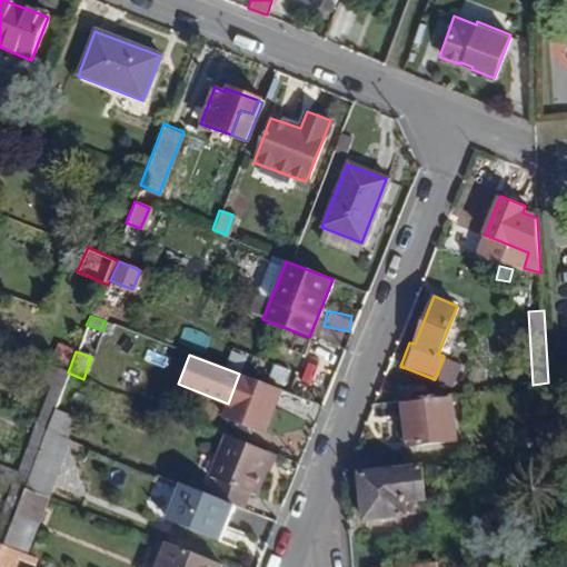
[(39,379),(49,384),(55,367),(45,364),(39,379)]
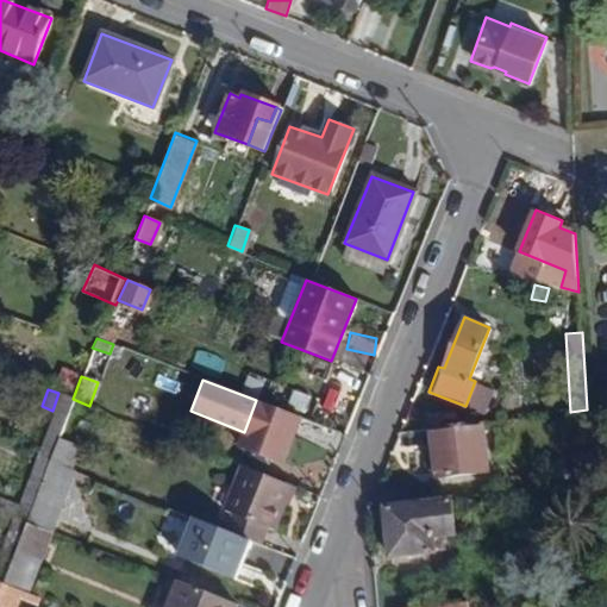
[(49,461),(57,439),(73,399),(58,393),(52,411),(36,456),(49,461)]
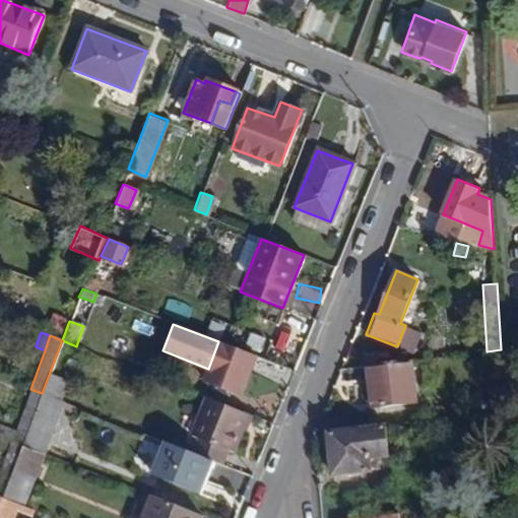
[(203,380),(240,394),(254,355),(218,341),(208,369),(203,380)]
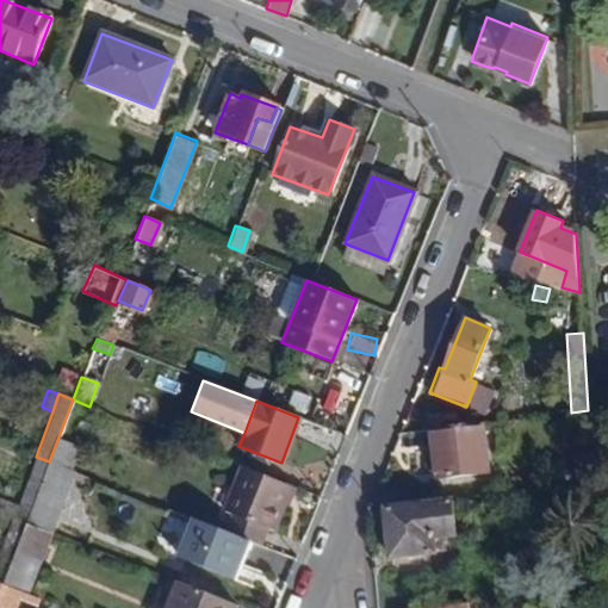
[(432,427),(438,479),(489,473),(483,422),(432,427)]
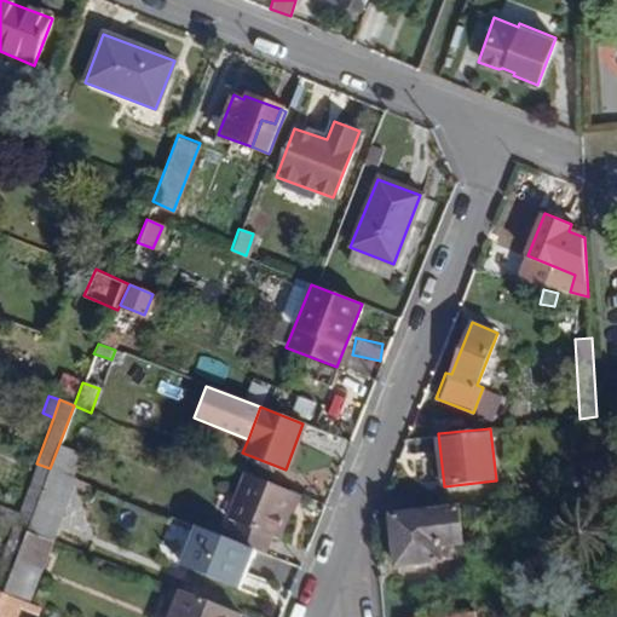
[(50,468),(71,478),(81,455),(58,447),(50,468)]
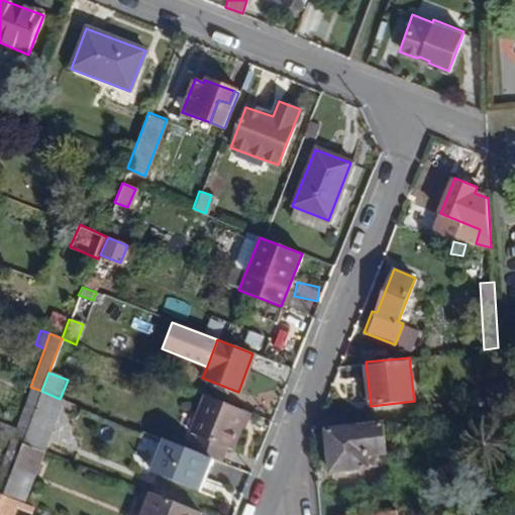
[(41,391),(30,387),(15,428),(0,422),(0,434),(10,438),(22,442),(34,409),(41,391)]
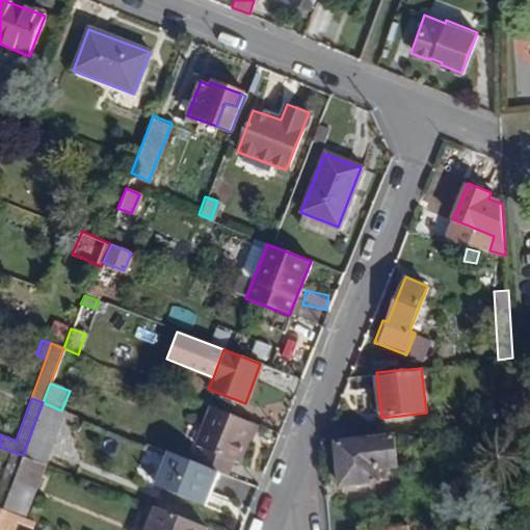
[(35,421),(54,429),(61,411),(43,402),(35,421)]
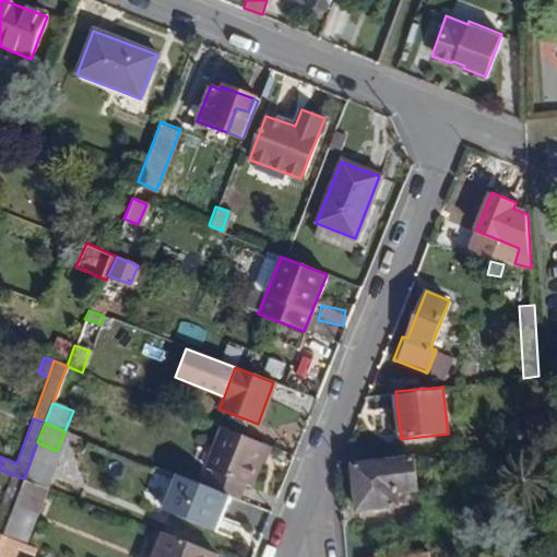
[(251,485),(260,461),(267,445),(221,426),(204,467),(213,470),(245,483),(251,485)]
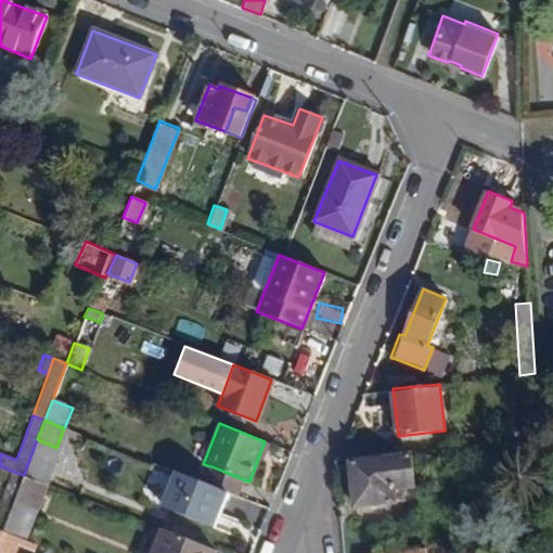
[(511,425),(513,437),(528,435),(527,424),(511,425)]
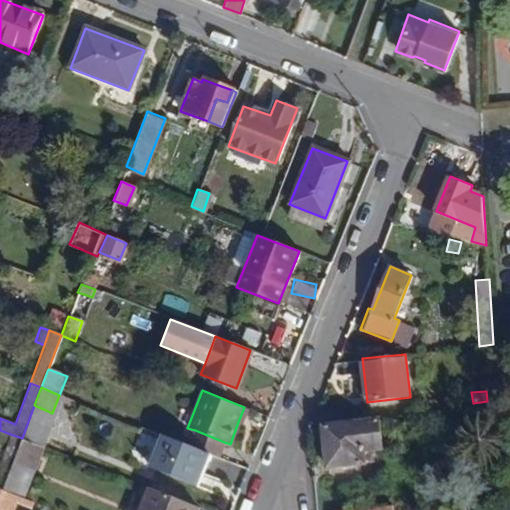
[(22,438),(39,445),(52,413),(34,405),(22,438)]
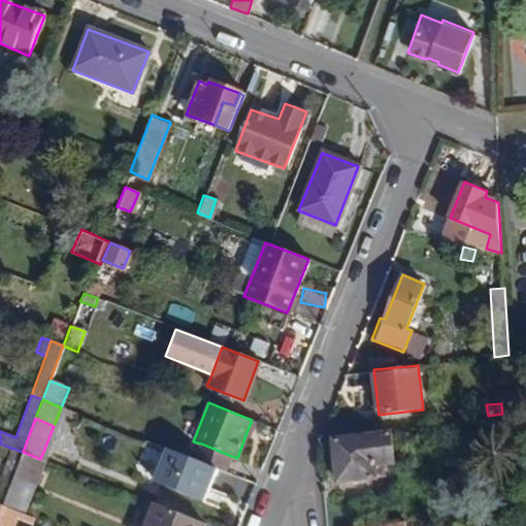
[(245,435),(251,437),(257,422),(252,420),(245,435)]
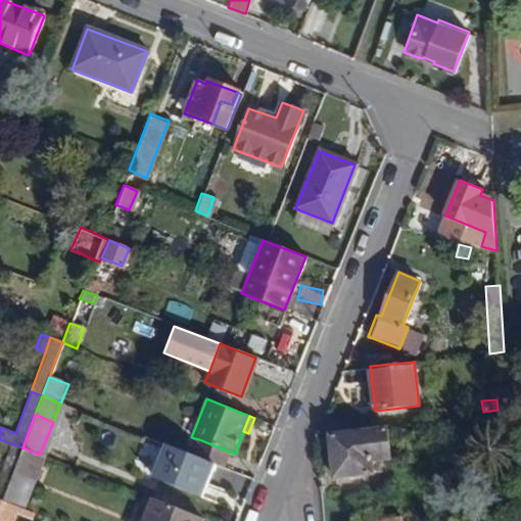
[(330,434),(334,477),(373,472),(372,460),(381,459),(390,458),(387,428),(330,434)]
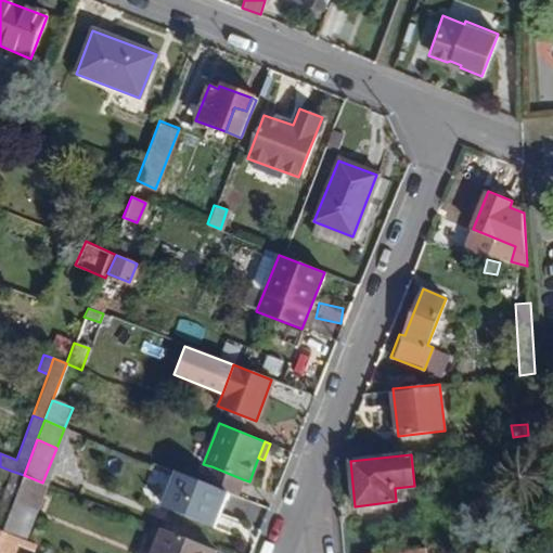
[(227,490),(236,496),(243,479),(211,466),(205,481),(227,490)]
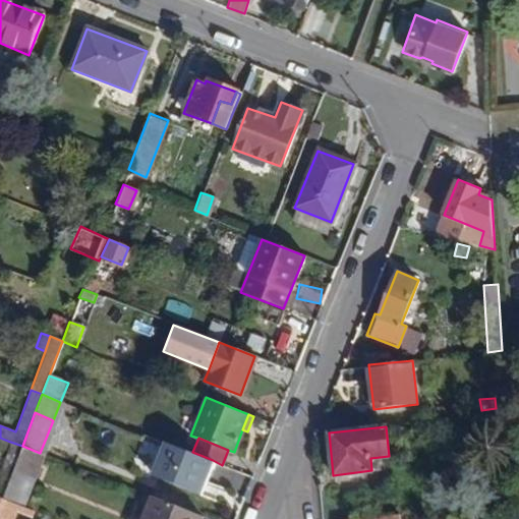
[(1,465),(13,470),(22,446),(10,442),(1,465)]
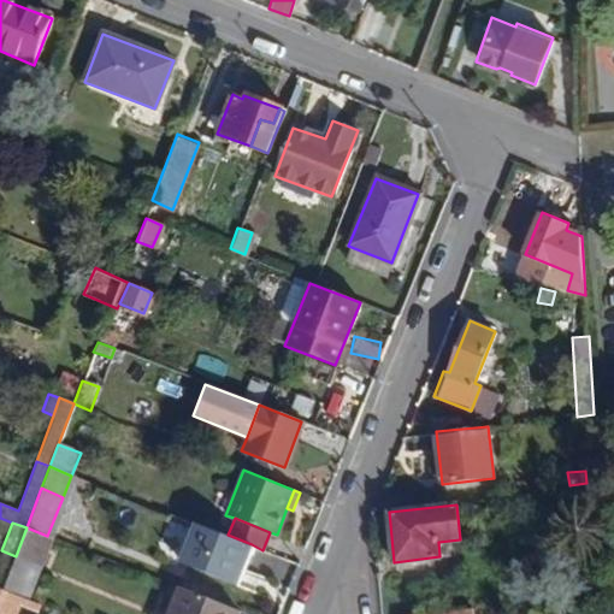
[(179,561),(236,584),(252,544),(228,535),(195,523),(179,561)]
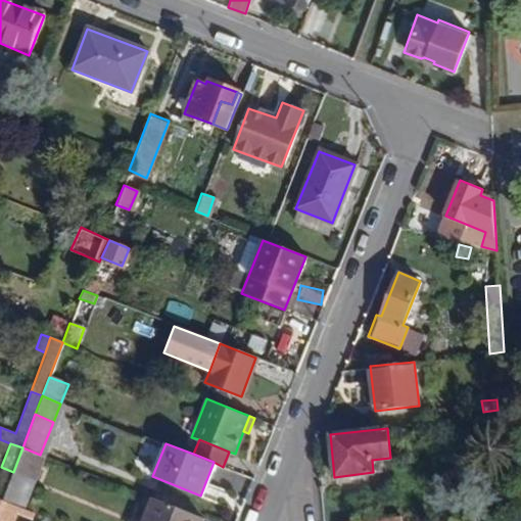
[(13,472),(34,479),(43,456),(40,455),(22,447),(13,472)]
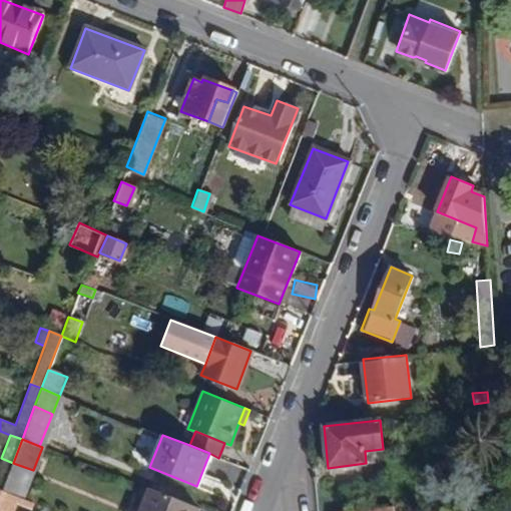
[(365,451),(366,463),(375,462),(374,450),(365,451)]
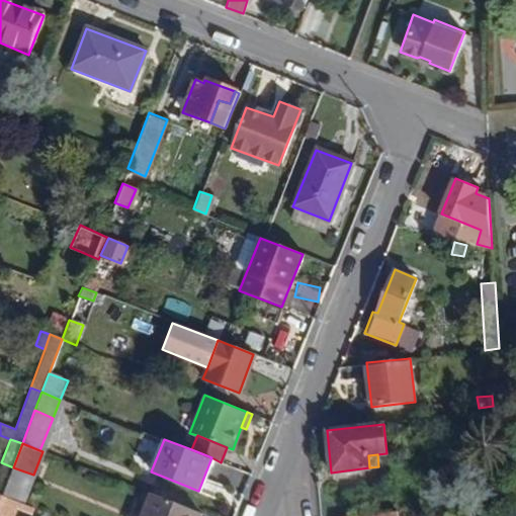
[(0,496),(2,497),(13,467),(1,462),(0,465),(0,496)]
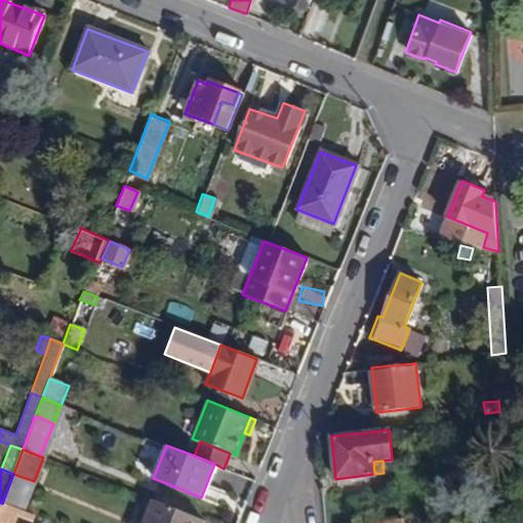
[(16,509),(22,511),(34,481),(13,474),(2,504),(16,509)]
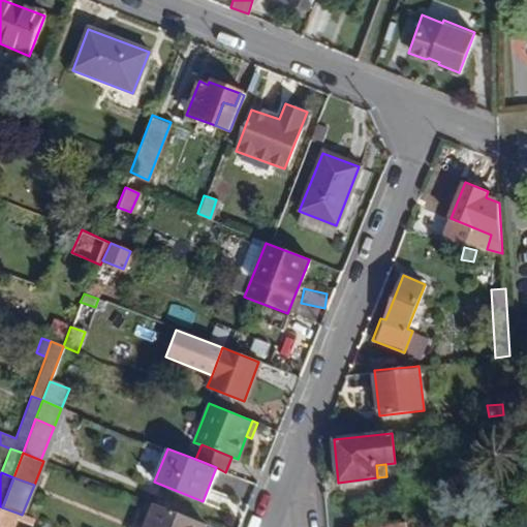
[(197,526),(199,524),(154,505),(146,526),(197,526)]
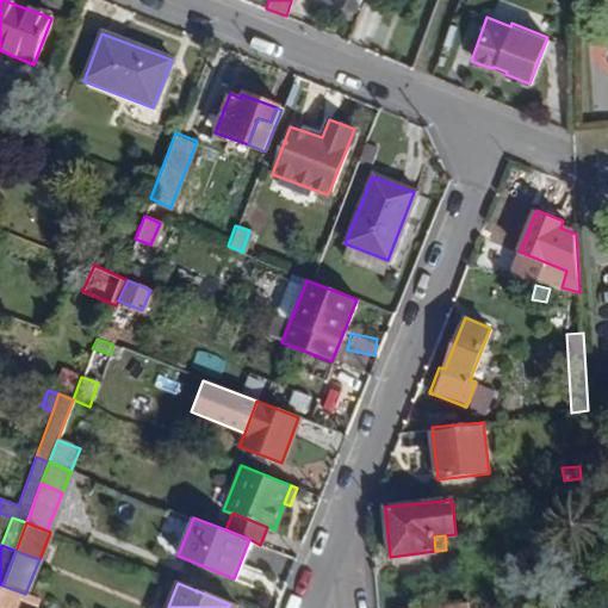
[(0,607),(12,607),(19,591),(2,585),(0,591),(0,607)]
